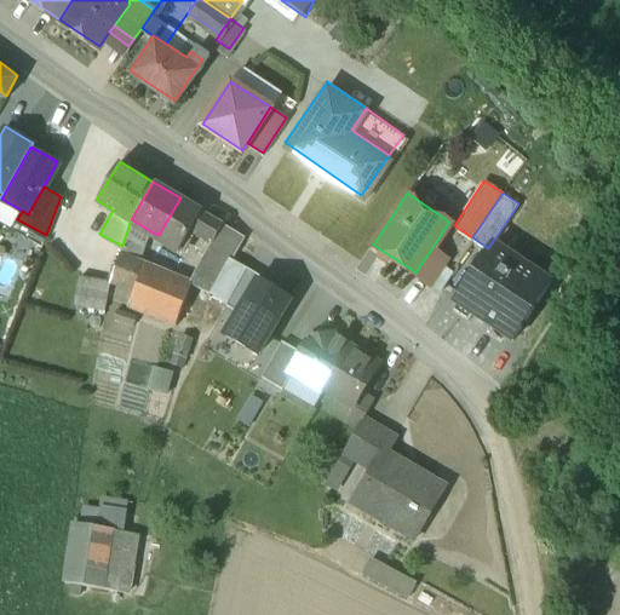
[(210,212),(181,197),(159,235),(178,247),(184,235),(199,235),(210,212)]
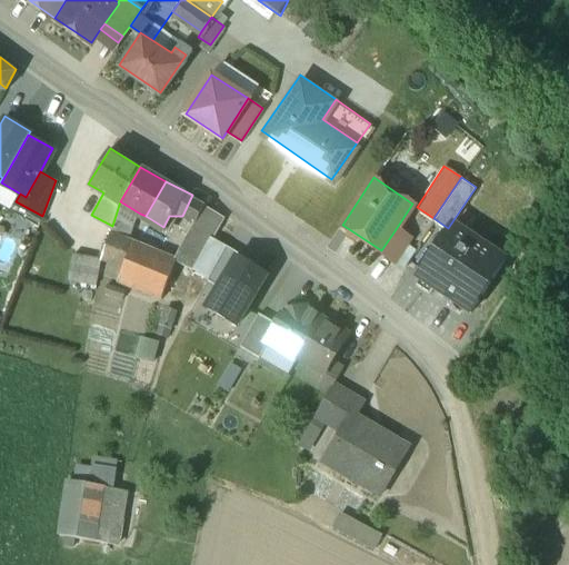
[(223,216),(192,195),(182,216),(192,224),(177,257),(195,267),(212,237),(223,216)]
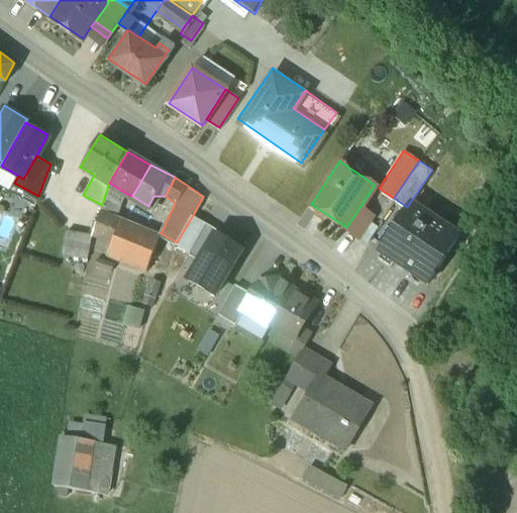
[(119,217),(127,194),(109,183),(102,205),(100,209),(119,217)]
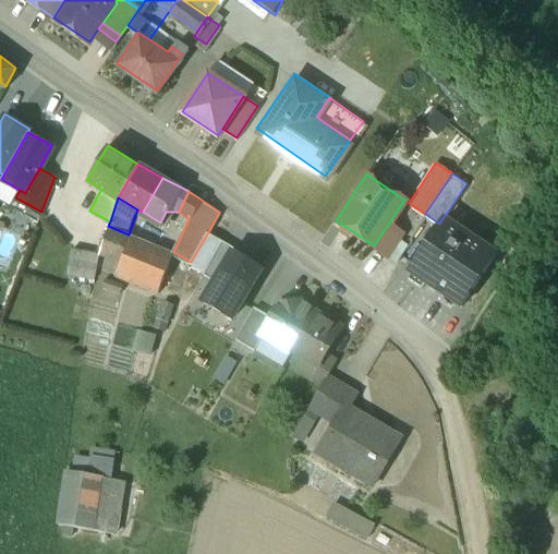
[(461,304),(496,252),(444,217),(439,224),(409,269),(461,304)]
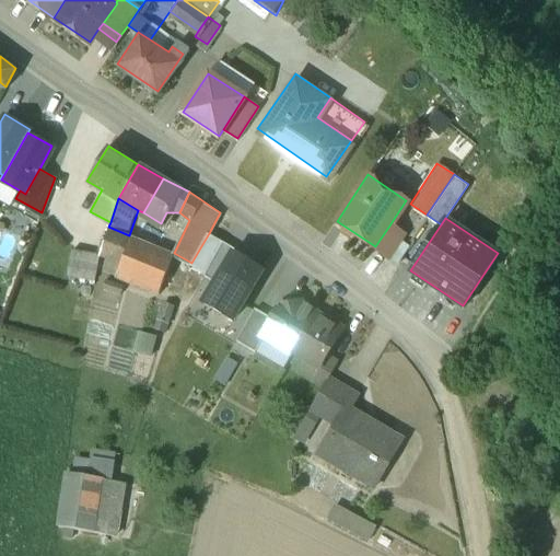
[(401,233),(389,226),(375,246),(387,255),(401,233)]
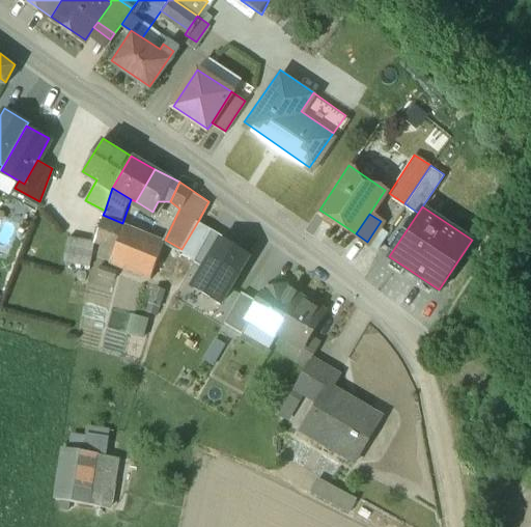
[(103,215),(93,238),(117,247),(129,252),(137,228),(122,223),(103,215)]
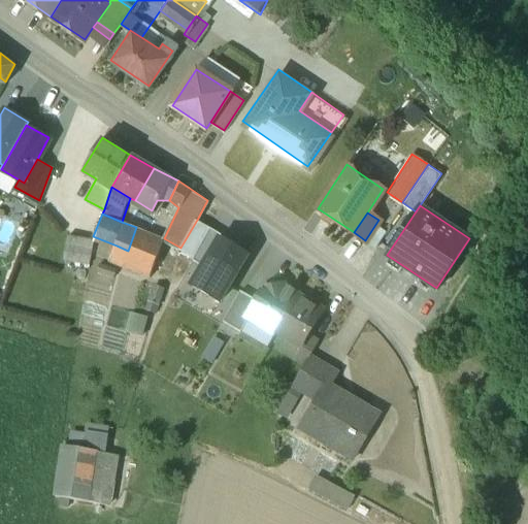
[(179,250),(193,257),(209,227),(197,220),(180,248),(179,250)]
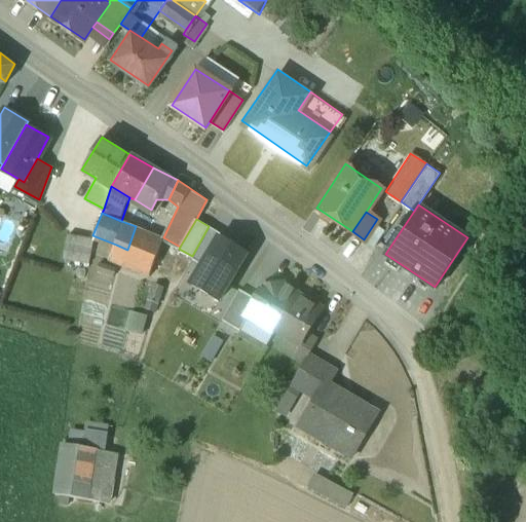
[(161,236),(136,226),(127,250),(152,260),(161,236)]
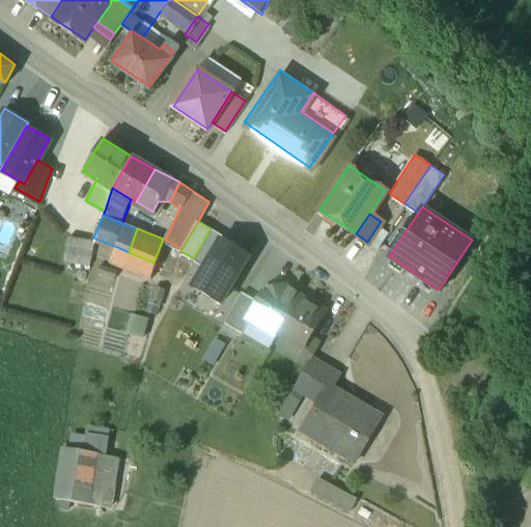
[(211,228),(194,258),(193,259),(204,266),(220,239),(223,241),(226,237),(211,228)]
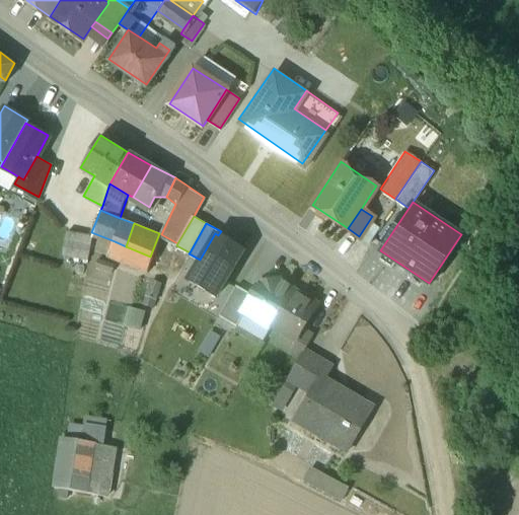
[(87,260),(91,232),(65,228),(61,254),(87,260)]
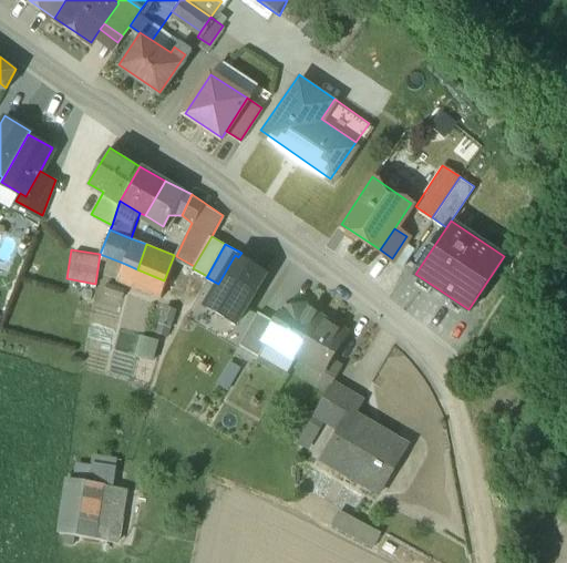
[(176,256),(174,255),(164,280),(137,269),(125,264),(120,279),(161,296),(176,256)]
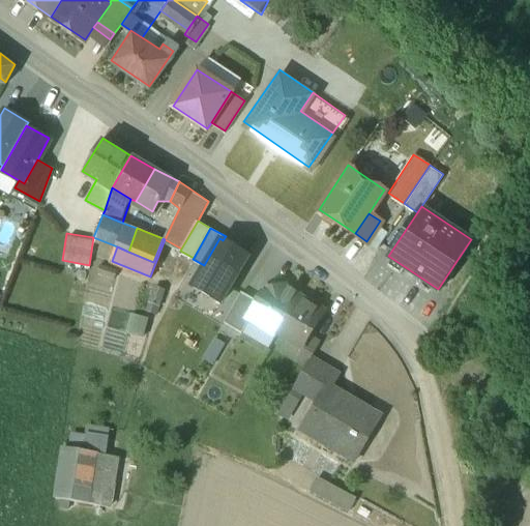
[(193,284),(219,300),(247,255),(223,240),(219,238),(204,265),(193,284)]
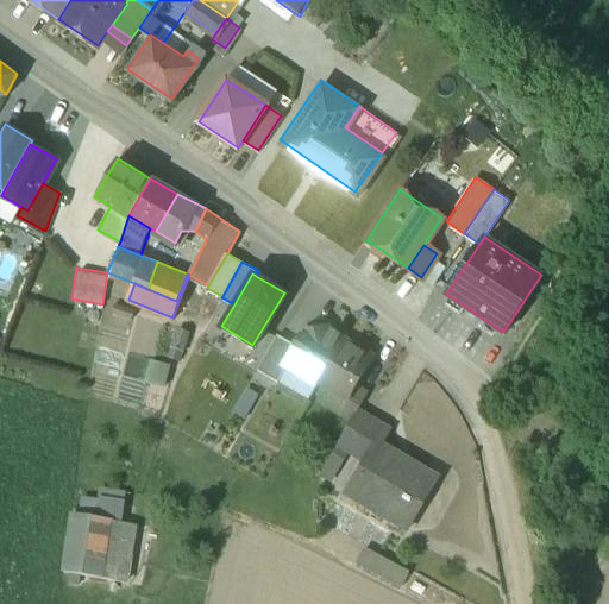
[(327,325),(300,332),(301,335),(295,344),(283,365),(284,366),(316,384),(318,381),(343,337),(328,328),(327,325)]
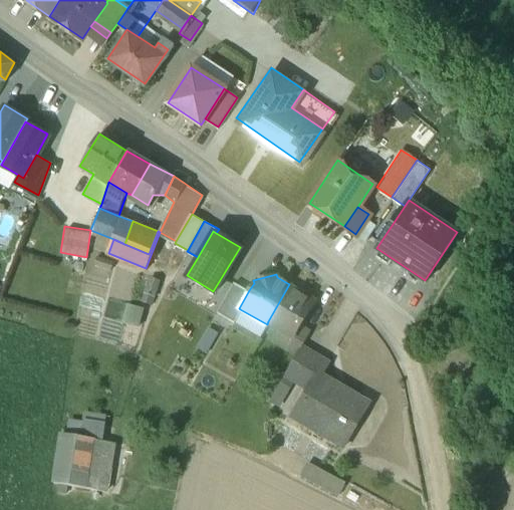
[(150,275),(149,278),(142,299),(151,303),(160,279),(150,275)]
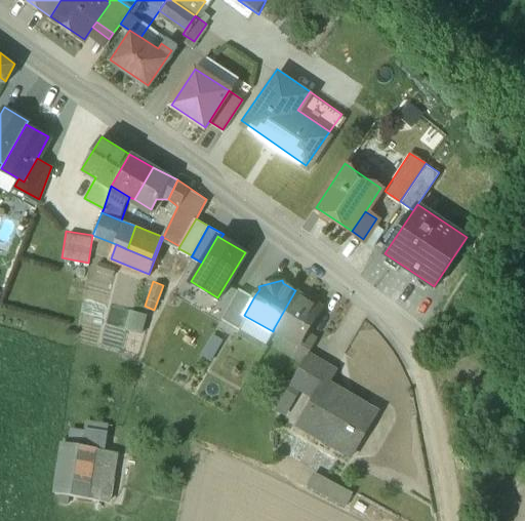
[(238,286),(220,317),(239,327),(245,316),(244,315),(254,296),(238,286)]
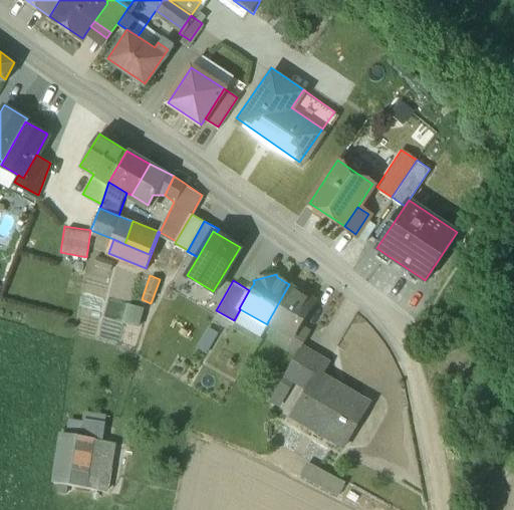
[(314,299),(289,284),(268,321),(290,335),(291,335),(291,334),(298,324),(314,299)]
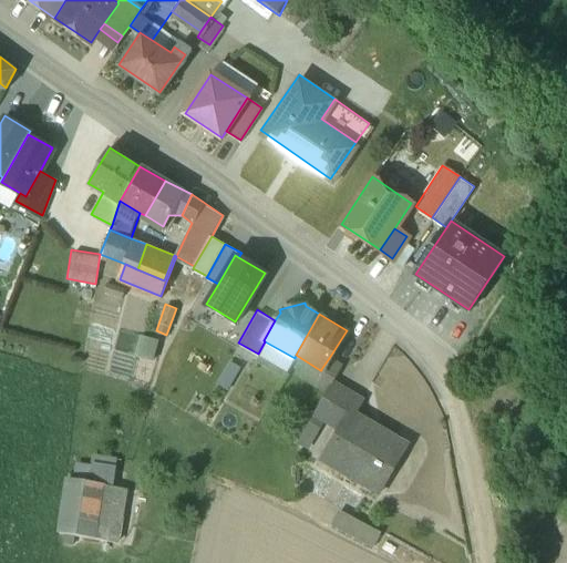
[(157,338),(141,334),(135,354),(152,358),(157,338)]
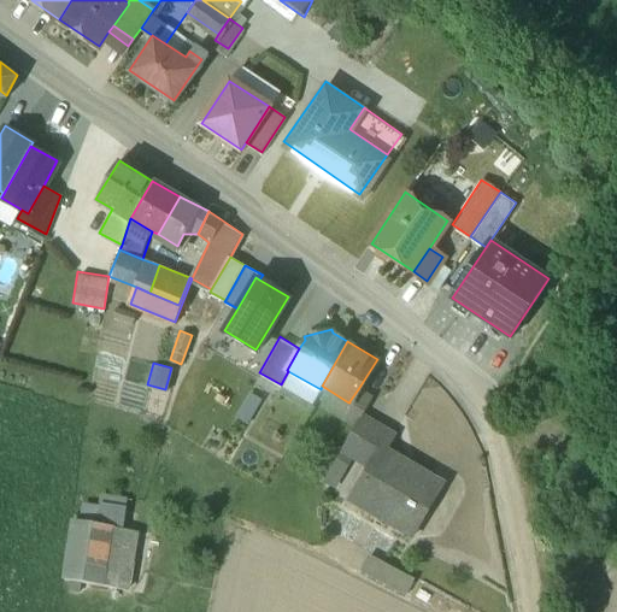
[(240,412),(254,419),(266,394),(252,387),(240,412)]
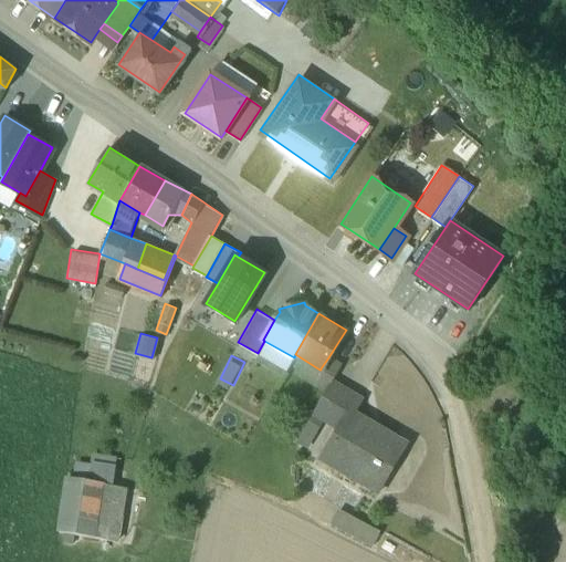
[(328,357),(321,368),(321,370),(320,370),(312,382),(325,389),(331,382),(341,364),(328,357)]
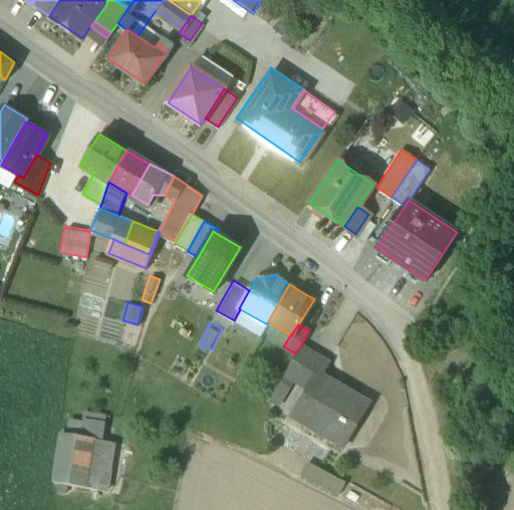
[(295,353),(284,372),(294,377),(309,351),(300,346),(295,353)]
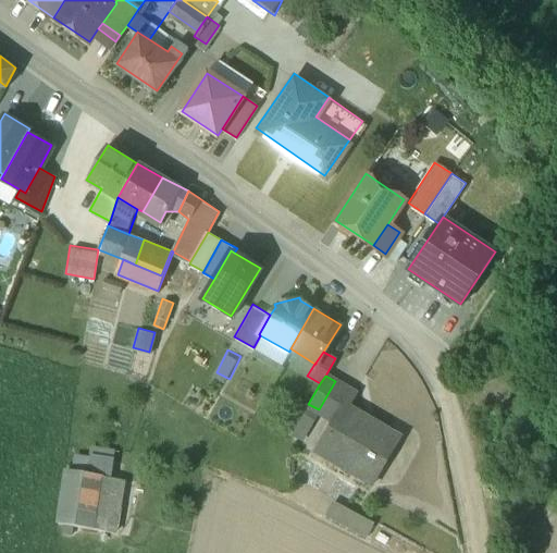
[(353,392),(335,381),(319,409),(333,418),(343,402),(346,404),(353,392)]
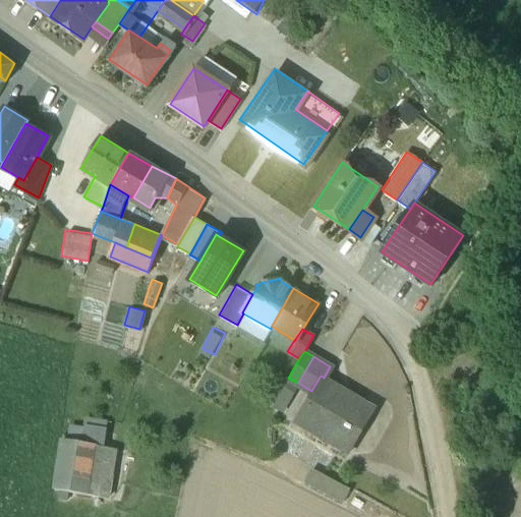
[(324,378),(321,376),(311,391),(294,420),(345,451),(356,432),(349,427),(363,404),(338,389),(339,387),(324,378)]
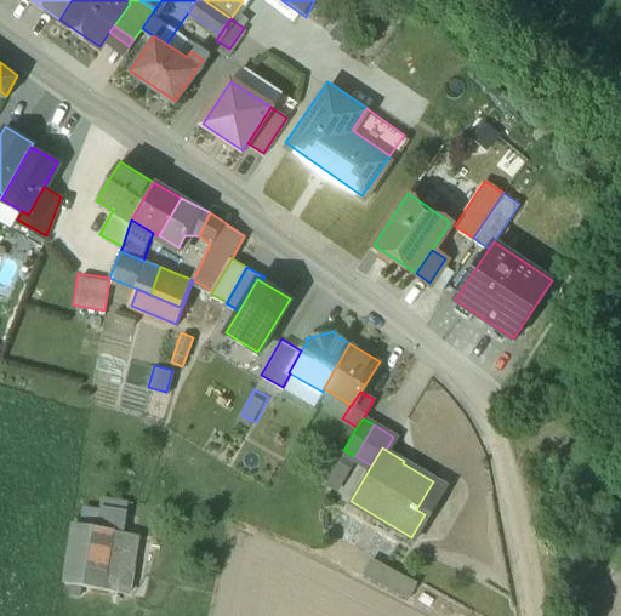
[(132,592),(142,535),(72,523),(62,580),(132,592)]
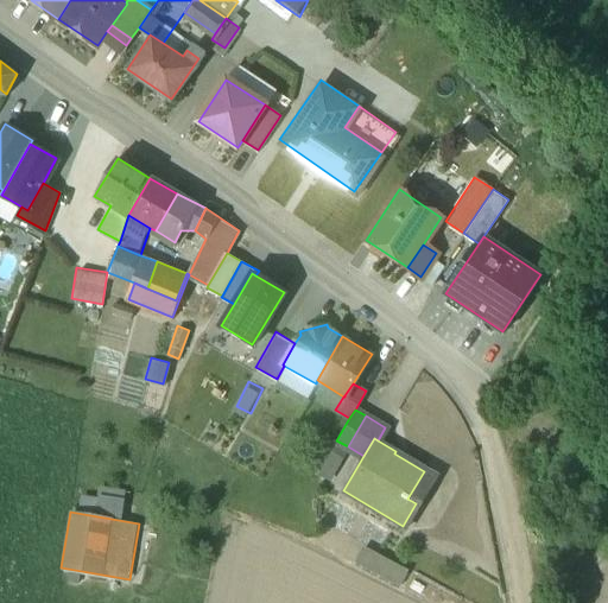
[(406,571),(360,544),(354,554),(400,582),(406,571)]
